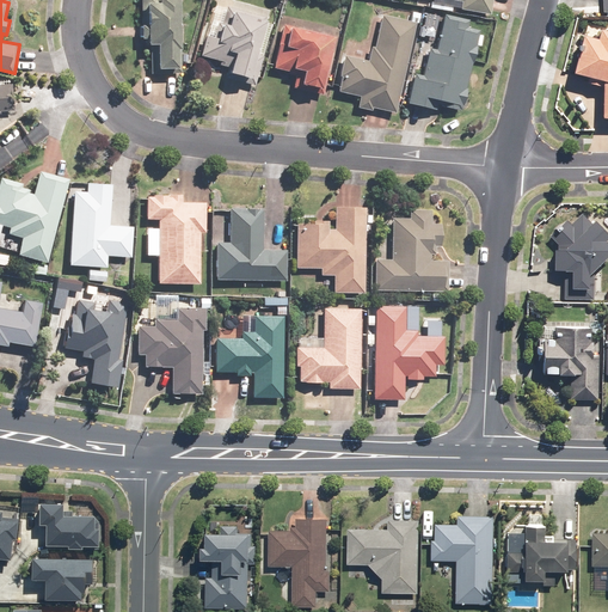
[(180,0),(141,0),(143,38),(147,38),(147,44),(152,44),(152,73),(183,72),(180,0)]
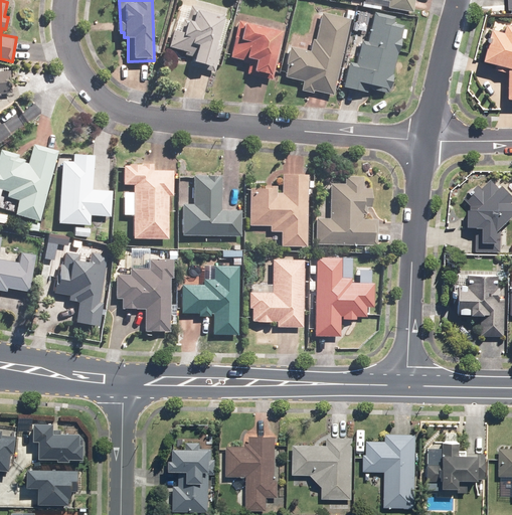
[(384,0),(389,1),(388,7),(413,12),(415,0),(384,0)]
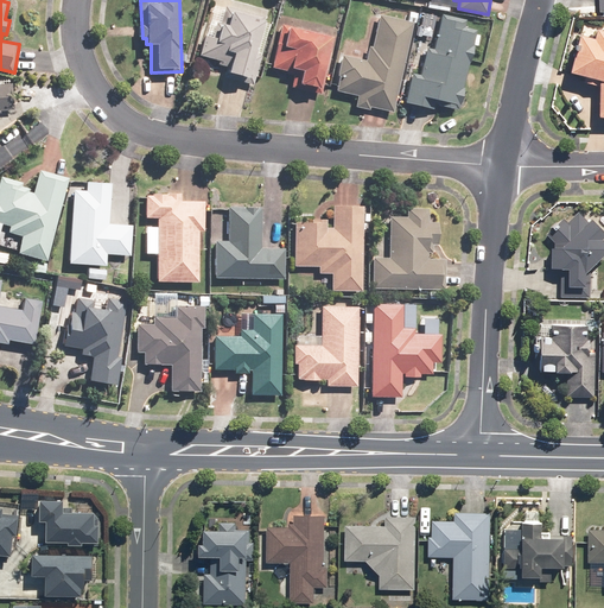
[(265,17),(227,6),(217,39),(207,36),(201,55),(221,61),(220,63),(228,65),(224,77),(254,84),(262,56),(255,54),(265,17)]
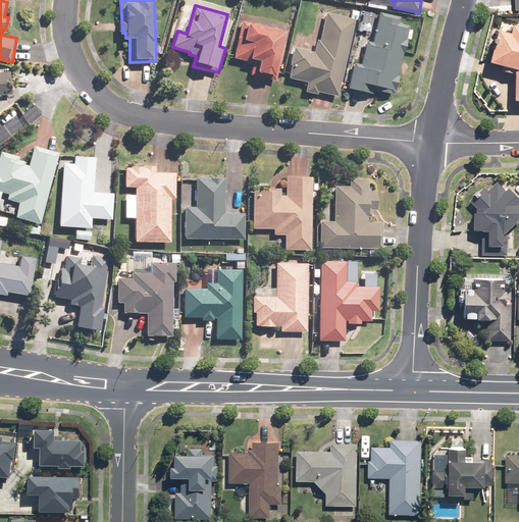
[(340,96),(356,19),(327,13),(321,40),(319,40),(316,52),(295,48),(288,77),(310,83),(308,91),(318,93),(318,91),(340,96)]
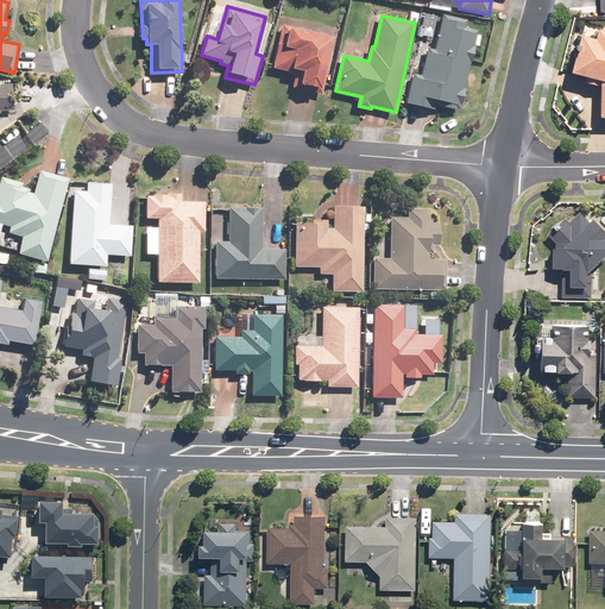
[(460,110),(478,30),(466,27),(467,20),(443,16),(436,50),(428,48),(422,75),(413,74),(407,102),(432,108),(433,104),(460,110)]
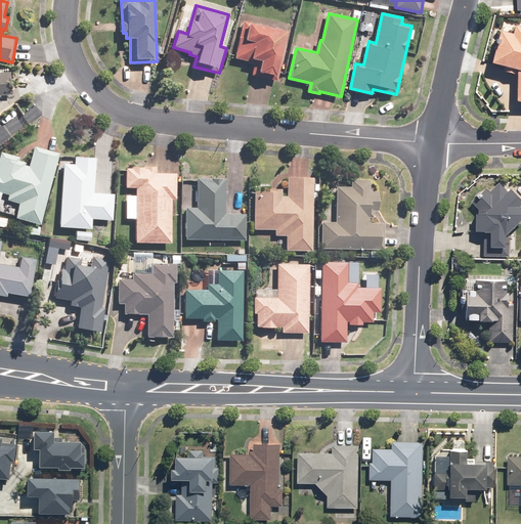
[(289,32),(245,22),(236,58),(255,62),(253,75),(277,81),(289,32)]
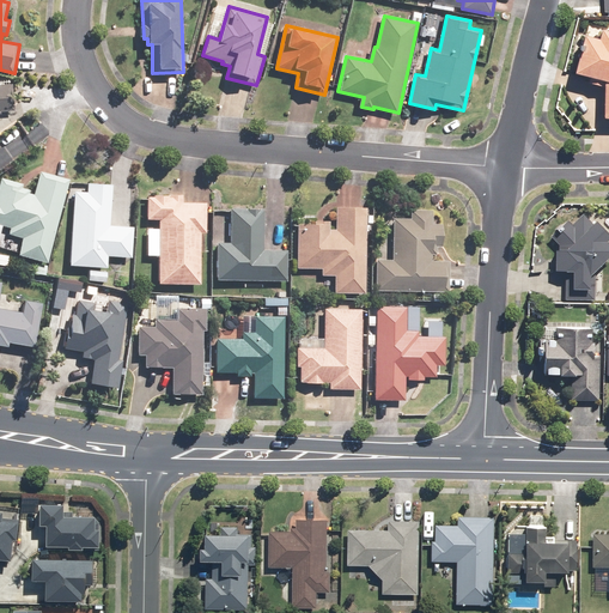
[(578,72),(608,80),(607,119),(608,119),(608,30),(606,29),(602,40),(589,36),(578,72)]
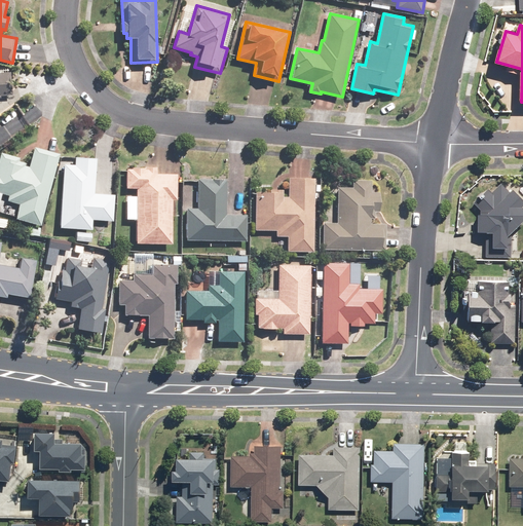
[(0,97),(1,97),(1,96),(12,95),(11,72),(0,73),(0,97)]
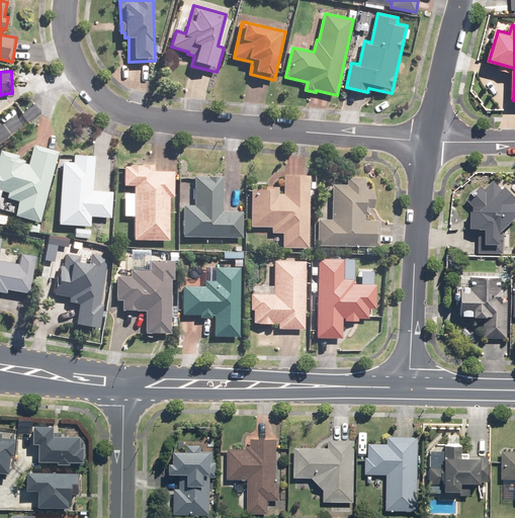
[(14,217),(39,224),(60,152),(34,145),(31,158),(0,149),(0,199),(2,191),(8,193),(7,198),(18,201),(14,217)]
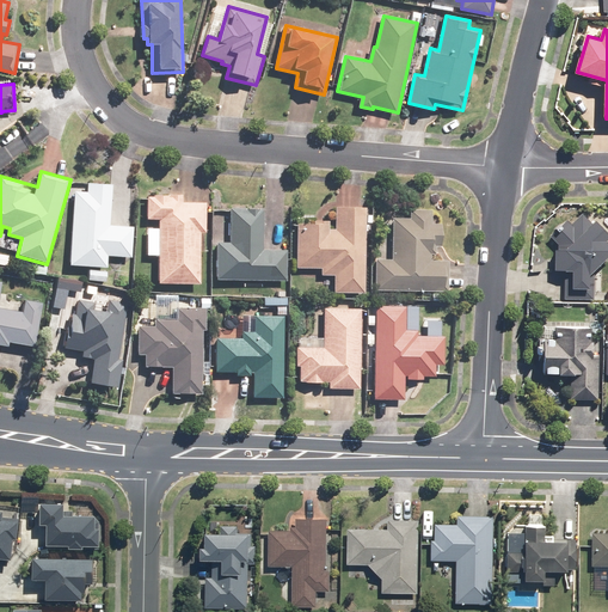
[(74,190),(69,265),(108,268),(108,256),(133,258),(135,227),(110,225),(114,184),(87,182),(86,191),(74,190)]
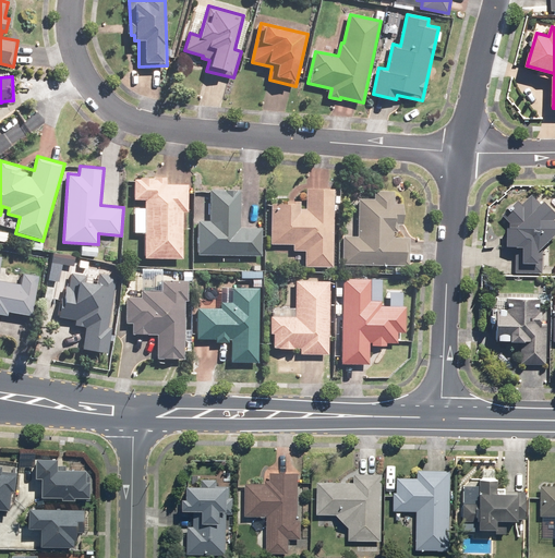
[(167,178),(134,178),(134,199),(144,199),(144,208),(135,207),(135,232),(144,232),(144,258),(183,259),(184,213),(189,213),(189,184),(167,184),(167,178)]
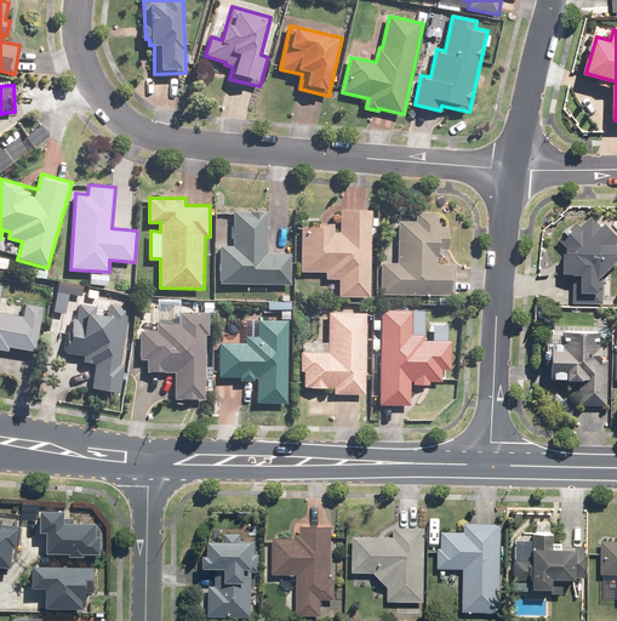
[(372,297),(373,210),(341,210),(341,223),(301,223),(301,272),(326,272),(326,279),(340,279),(340,297),(372,297)]
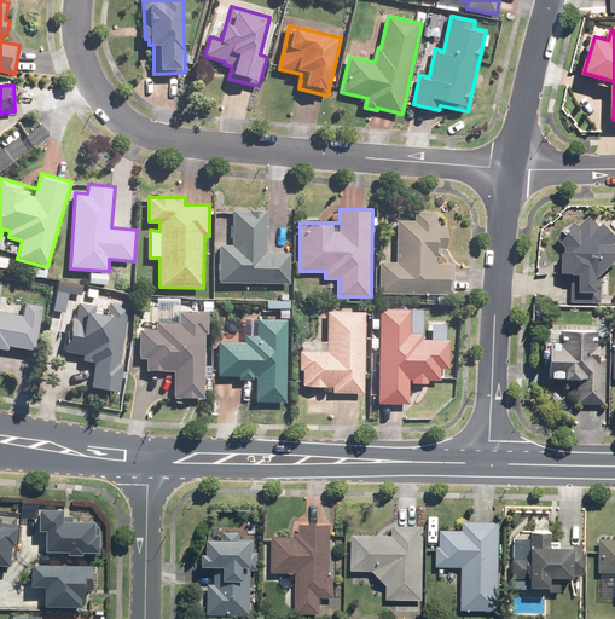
[(219,243),(219,283),(291,284),(291,253),(268,253),(268,212),(232,212),(232,244),(219,243)]
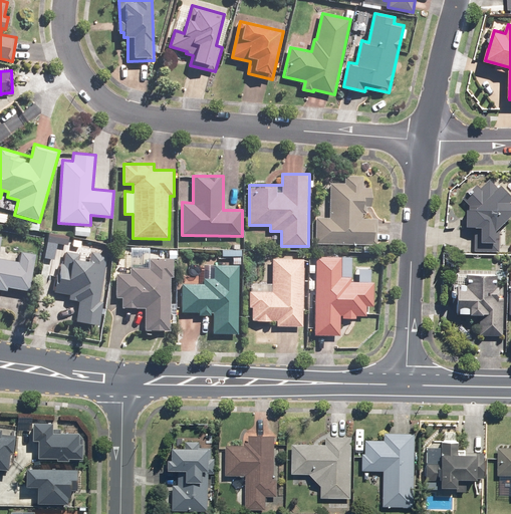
[(315,217),(315,244),(377,245),(378,219),(370,219),(371,187),(363,187),(363,176),(344,176),(344,183),(330,183),(329,217),(315,217)]
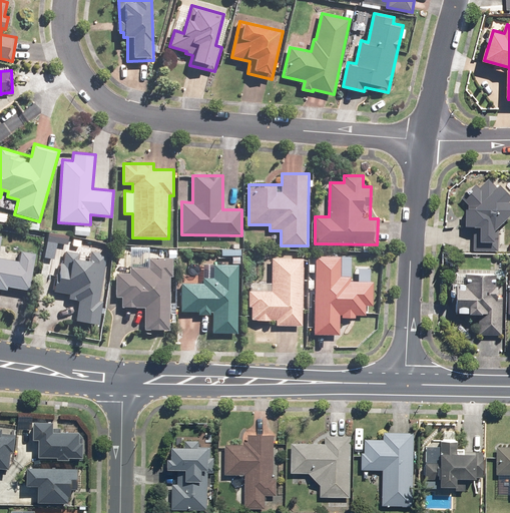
[(470,208),(467,208),(467,226),(475,226),(475,250),(501,250),(501,226),(509,217),(509,191),(502,184),(500,187),(491,178),(481,188),(477,184),(463,197),(471,205),(470,208)]
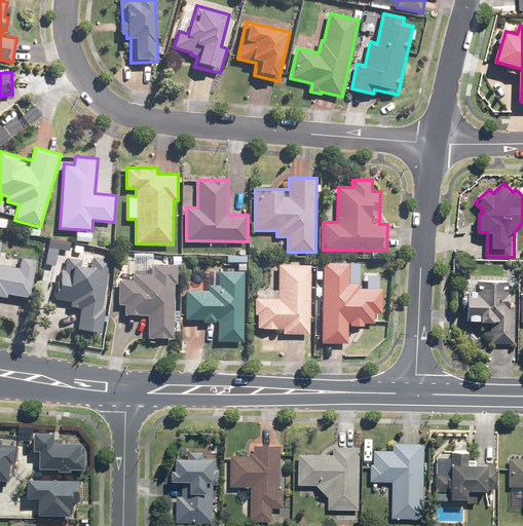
[(0,240),(0,296),(7,298),(7,294),(31,298),(37,260),(22,257),(20,268),(0,264),(0,253),(2,241),(0,240)]
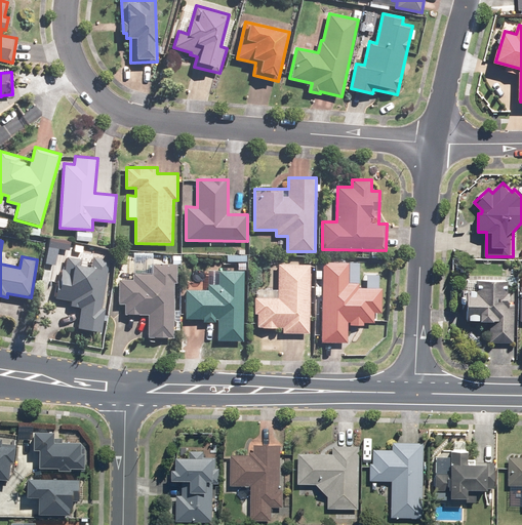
[(76,328),(102,333),(106,308),(103,308),(111,259),(95,257),(95,254),(82,252),(81,258),(67,255),(65,269),(59,268),(54,298),(71,301),(70,306),(80,308),(76,328)]
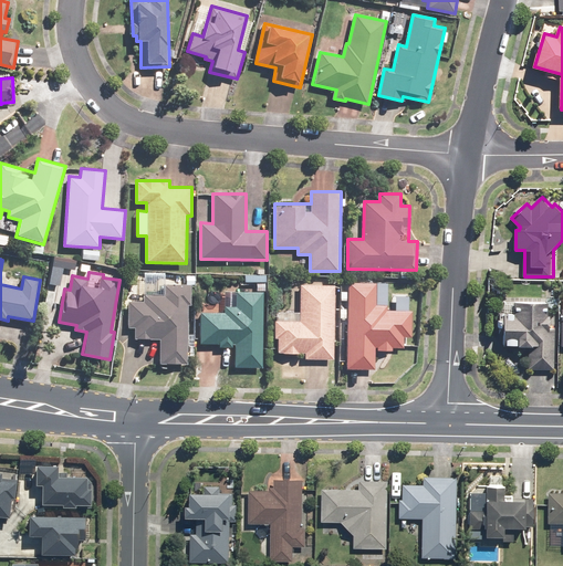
[(388,284),(347,283),(345,369),(375,369),(376,349),(404,350),(405,337),(413,337),(413,311),(387,310),(388,284)]
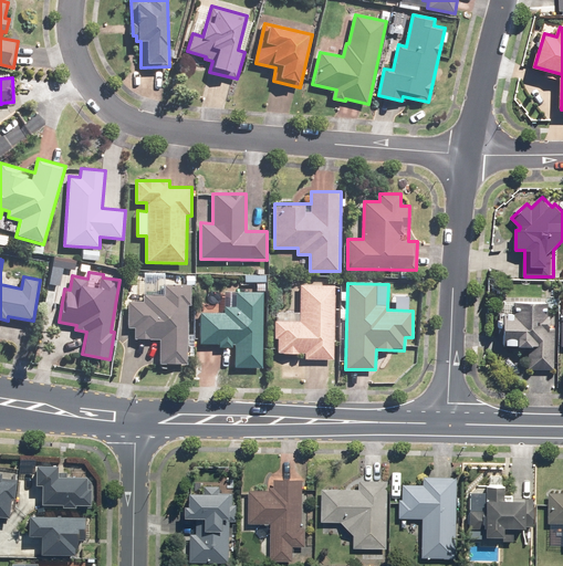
[(190,365),(193,284),(164,284),(163,294),(144,294),(144,301),(128,301),(127,328),(134,328),(134,339),(159,341),(159,364),(190,365)]
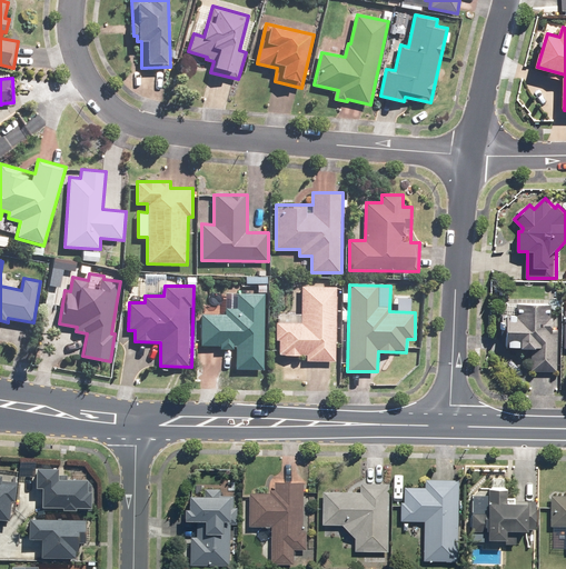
[(307,361),(337,361),(338,287),(301,286),(300,313),(275,313),(275,340),(279,340),(279,356),(307,356),(307,361)]
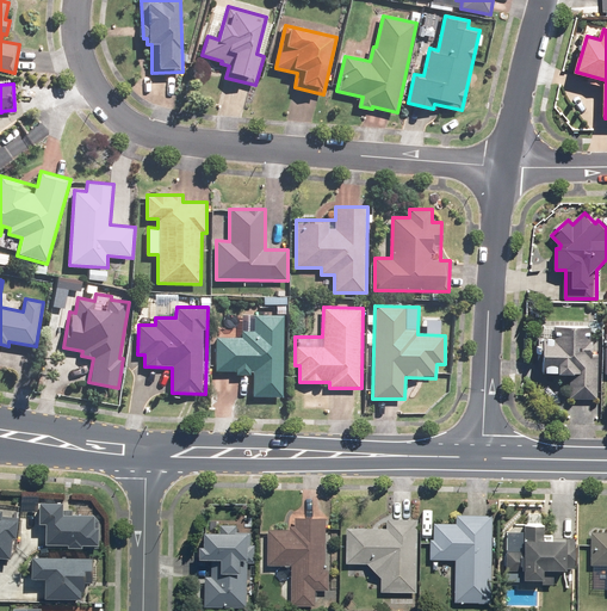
[(284,397),(285,315),(255,314),(255,329),(241,329),(241,338),(216,337),(215,371),(236,372),(236,375),(253,376),(253,396),(284,397)]
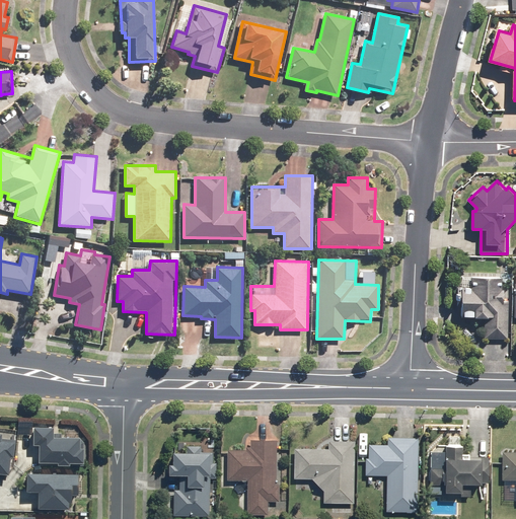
[(487,340),(510,340),(511,301),(505,301),(506,277),(463,277),(463,287),(459,287),(458,316),(487,317),(487,340)]
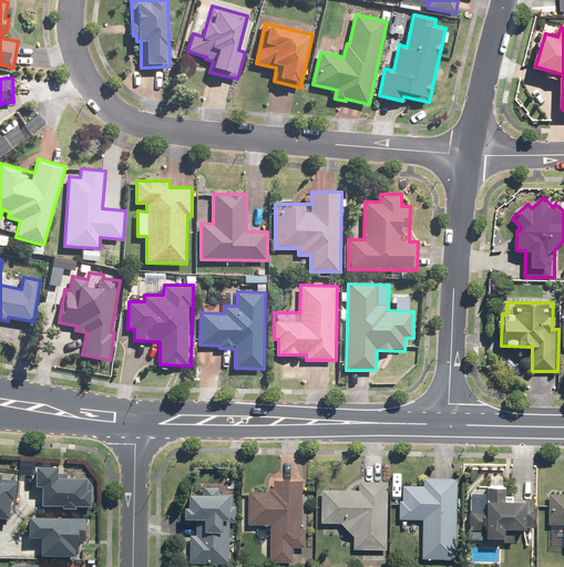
[(61,466),(38,466),(38,485),(44,485),(43,505),(64,505),(64,508),(78,508),(78,506),(93,506),(94,490),(90,490),(90,477),(60,476),(61,466)]
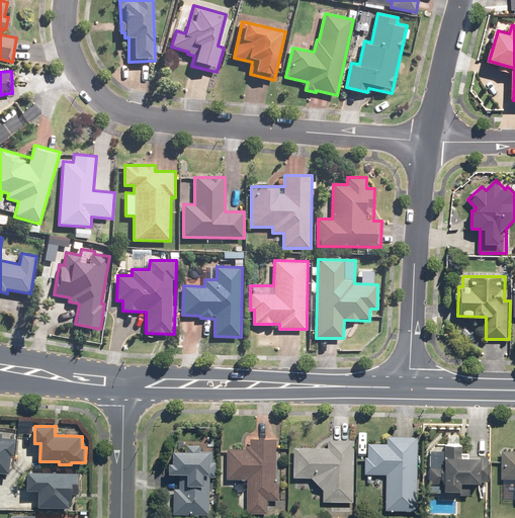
[(0,432),(0,472),(10,473),(12,457),(15,457),(17,439),(2,437),(3,432),(0,432)]
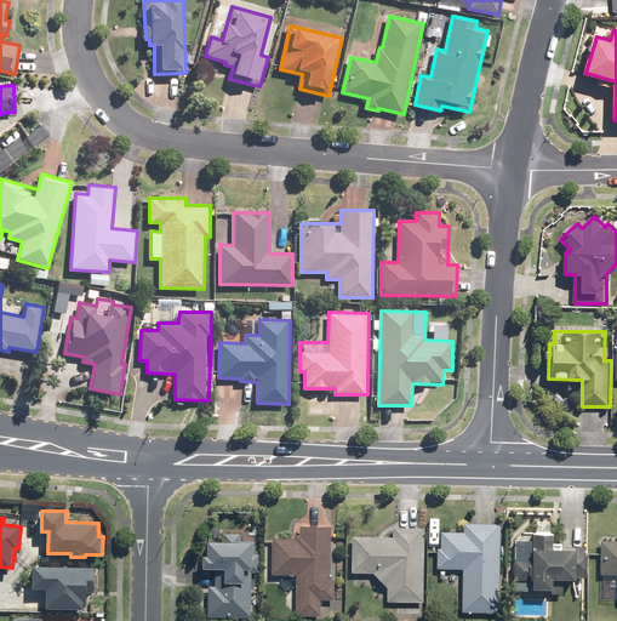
[(502,613),(503,524),(466,523),(466,531),(443,531),(441,551),(439,551),(439,569),(464,569),(464,613),(502,613)]
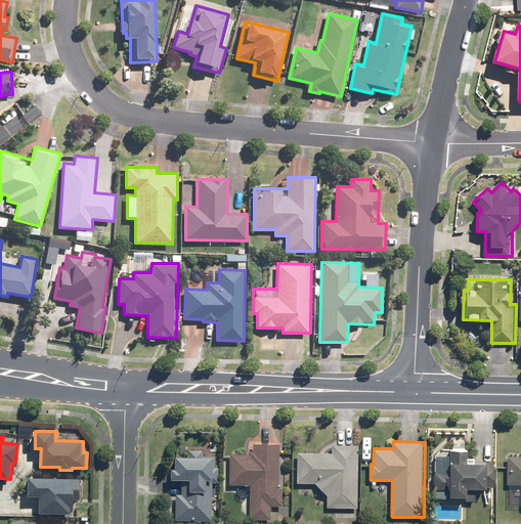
[(281,488),(281,444),(254,443),(254,454),(231,454),(231,485),(252,485),(252,520),(272,520),(272,507),(285,507),(285,488),(281,488)]
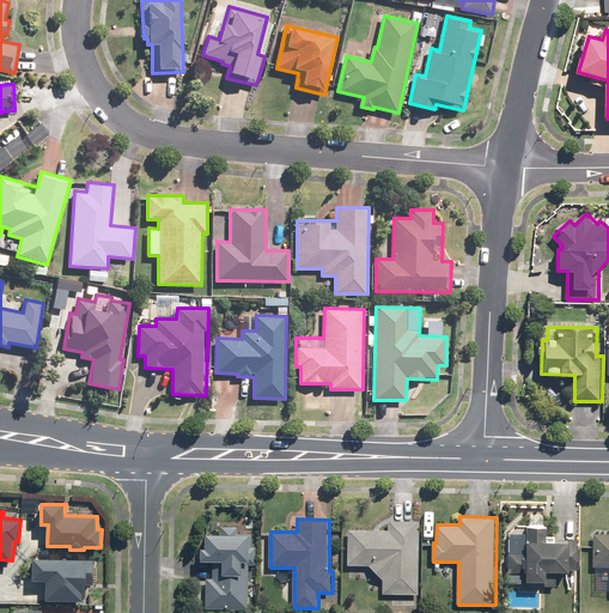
[(420,595),(422,521),(390,521),(390,530),(349,529),(349,566),(371,566),(384,580),(384,594),(420,595)]
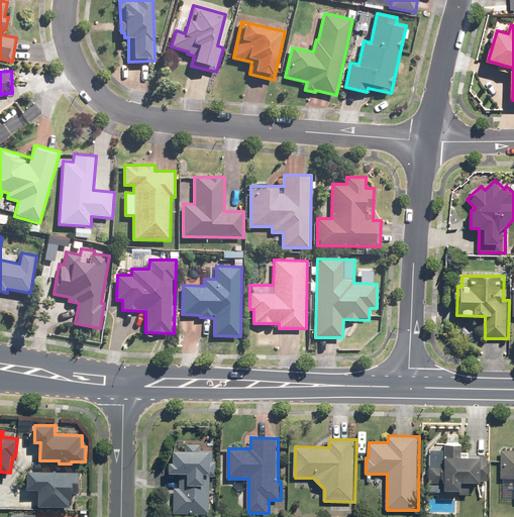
[(174,514),(211,514),(212,450),(203,450),(203,444),(188,444),(188,450),(174,450),(174,462),(170,462),(170,474),(181,474),(181,488),(175,488),(174,514)]
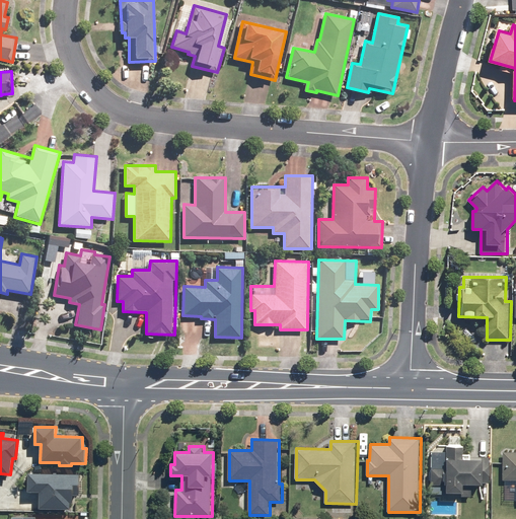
[(432,467),(432,485),(447,486),(447,493),(464,493),(464,485),(490,486),(491,456),(464,456),(465,446),(447,446),(447,468),(432,467)]
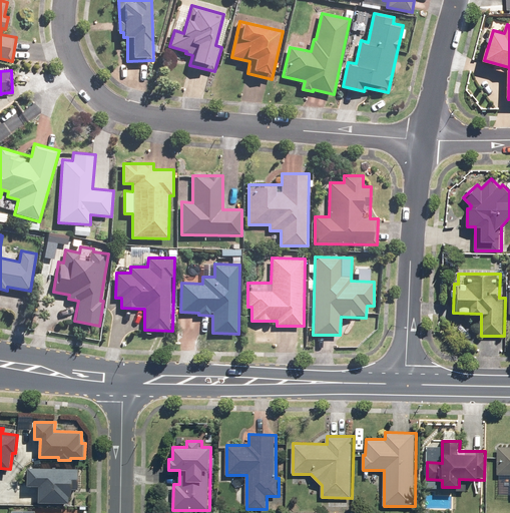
[(509,446),(498,446),(498,475),(509,475),(509,446)]
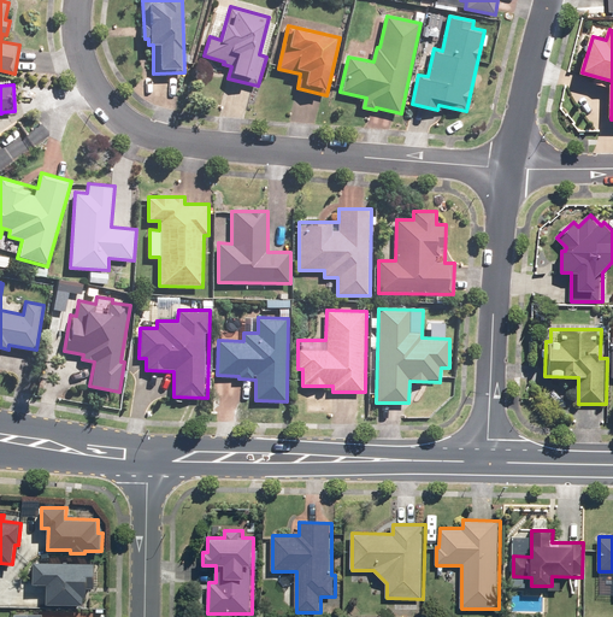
[(95,562),(33,560),(33,583),(48,583),(47,604),(87,605),(87,588),(94,588),(95,562)]
